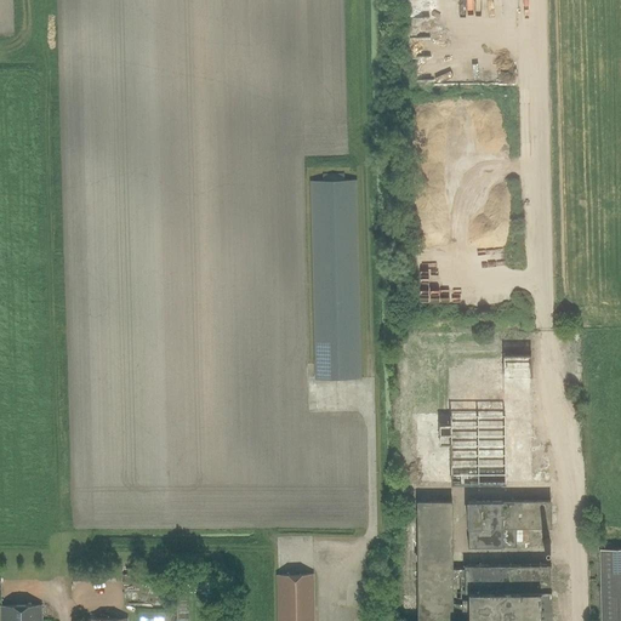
[(346,180),(346,174),(323,175),(323,181),(311,181),(315,380),(362,379),(358,180),(346,180)]
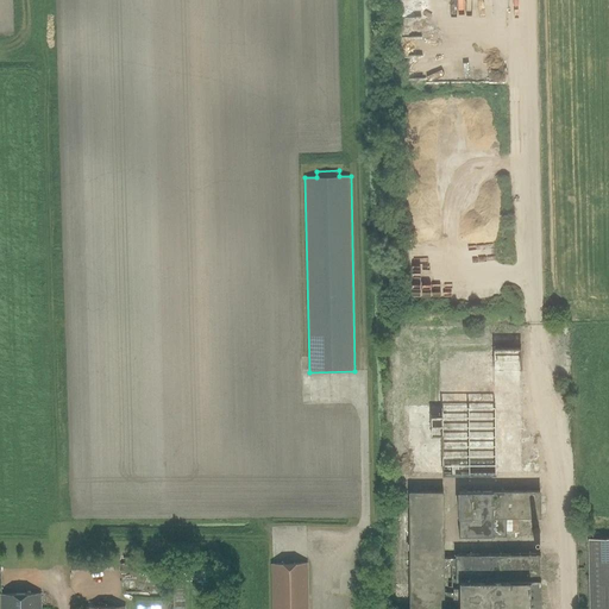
[(523,473),(522,347),(494,347),(495,406),(409,406),(410,473),(444,472),(444,475),(523,473)]
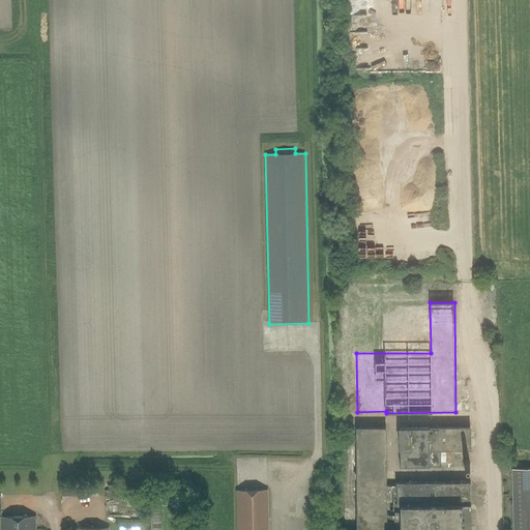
[(352,356),(352,345),(343,346),(344,356),(352,356)]
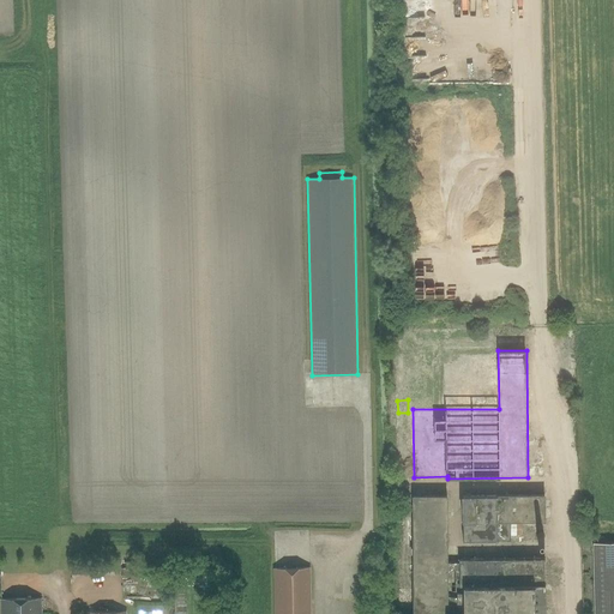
[(476,497),(476,494),(462,494),(462,521),(464,521),(464,540),(499,540),(499,541),(511,541),(511,522),(546,522),(546,494),(498,494),(498,495),(476,497)]
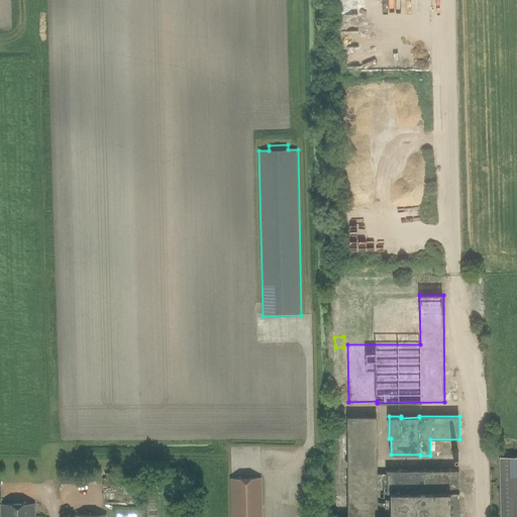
[(458,516),(459,470),(387,470),(387,472),(377,472),(377,418),(348,418),(348,516),(458,516)]
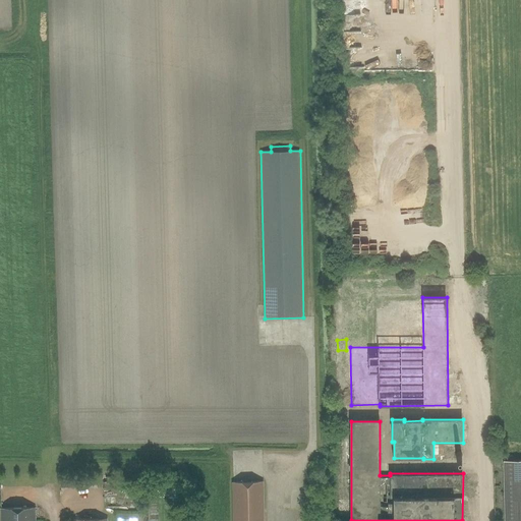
[(520,520),(520,460),(504,461),(505,520),(520,520)]
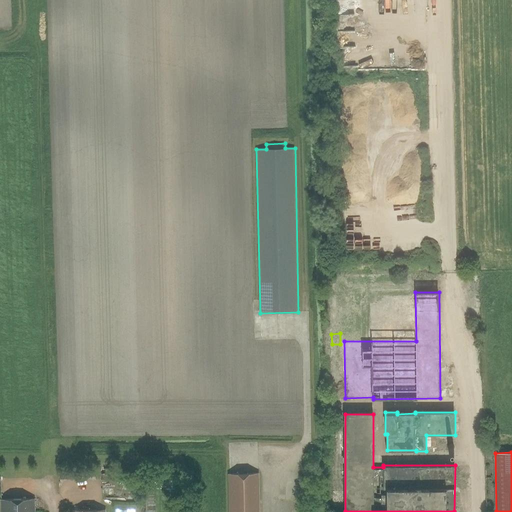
[(229,474),(229,511),(259,511),(258,473),(229,474)]
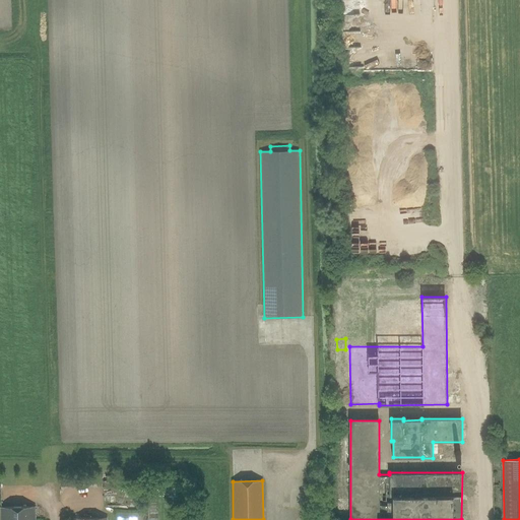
[(178,482),(171,482),(170,490),(170,497),(178,497),(178,482)]
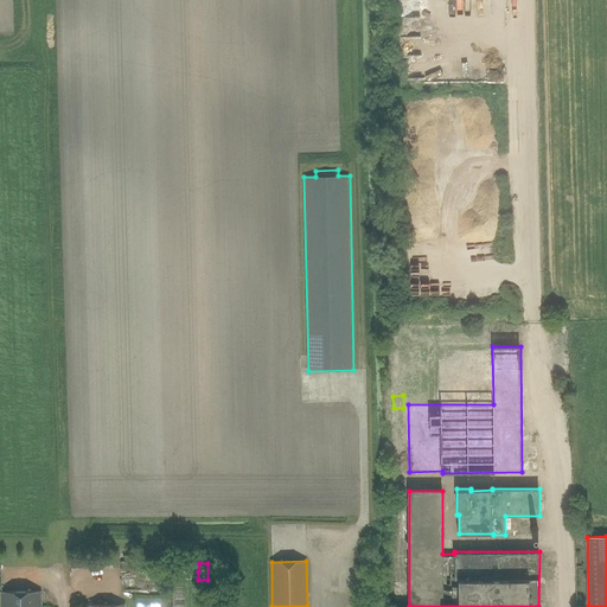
[(40,606),(40,592),(1,592),(1,606),(40,606)]
